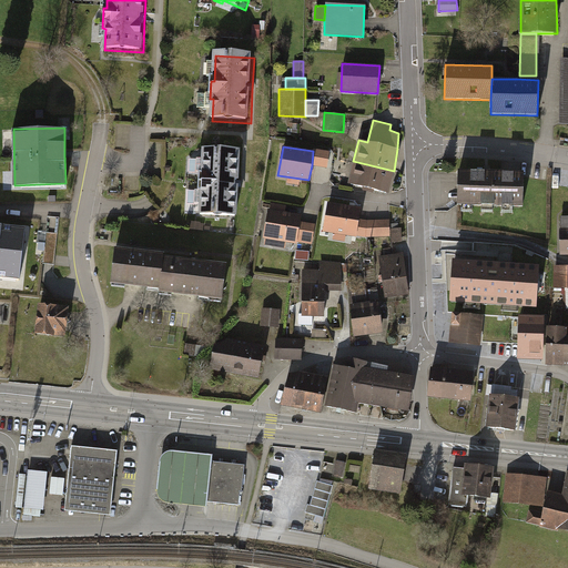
[(330,151),(314,149),(312,165),(326,168),(330,151)]
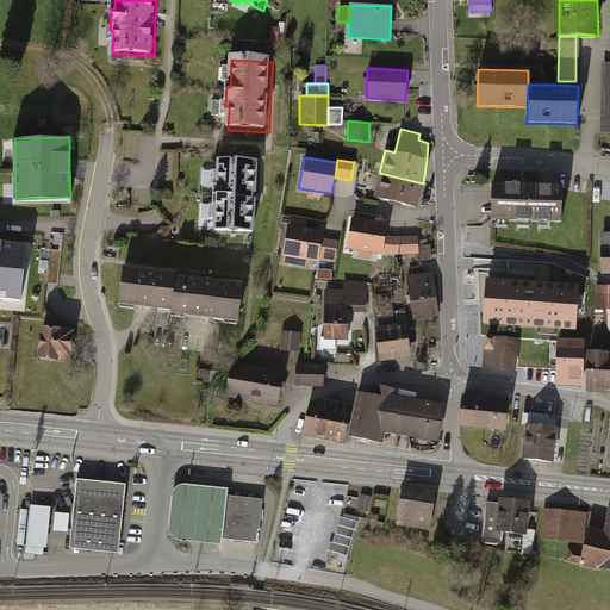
[(261,167),(219,165),(218,190),(215,190),(213,209),(217,209),(216,236),(257,238),(260,201),(261,167)]
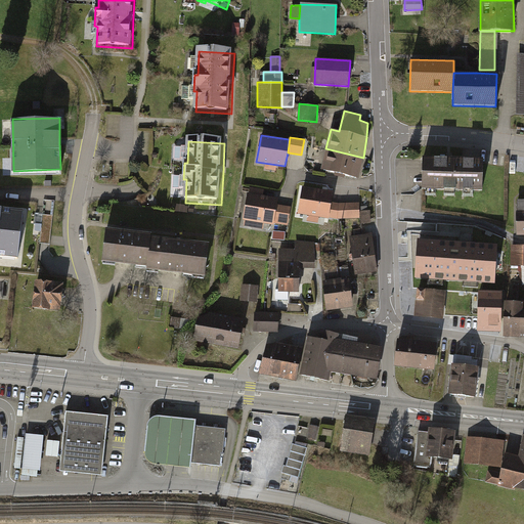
[(363,158),(325,148),(320,170),(358,178),(363,158)]
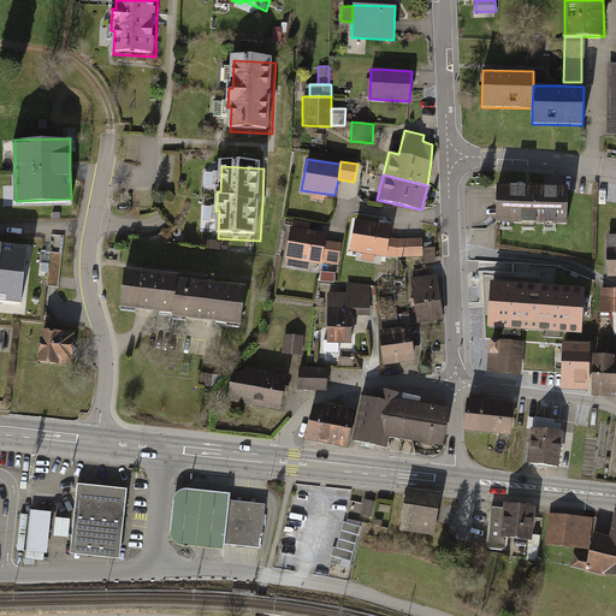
[(527,185),(496,185),(496,223),(568,224),(568,187),(527,185)]
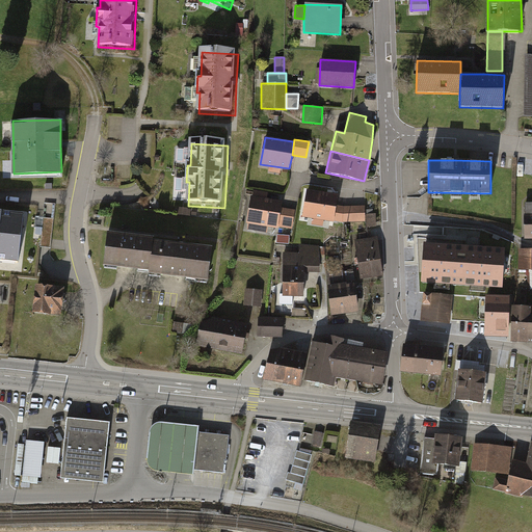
[(254,190),(253,196),(267,198),(268,192),(254,190)]
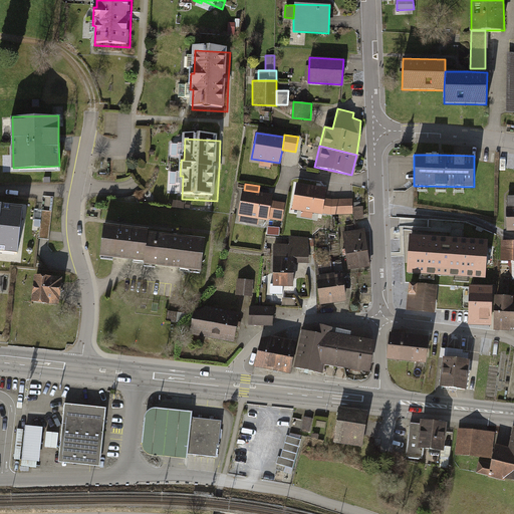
[(326,188),(296,184),(292,210),(301,211),(313,213),(322,214),(324,198),(326,188)]
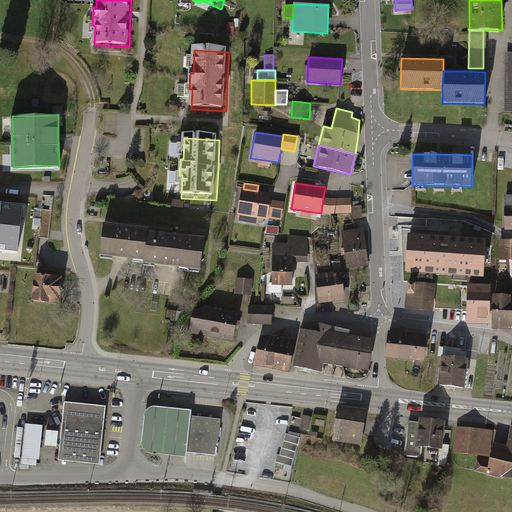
[(243,189),(241,189),(237,216),(238,216),(257,219),(267,220),(267,218),(270,200),(271,193),(257,191),(243,189)]
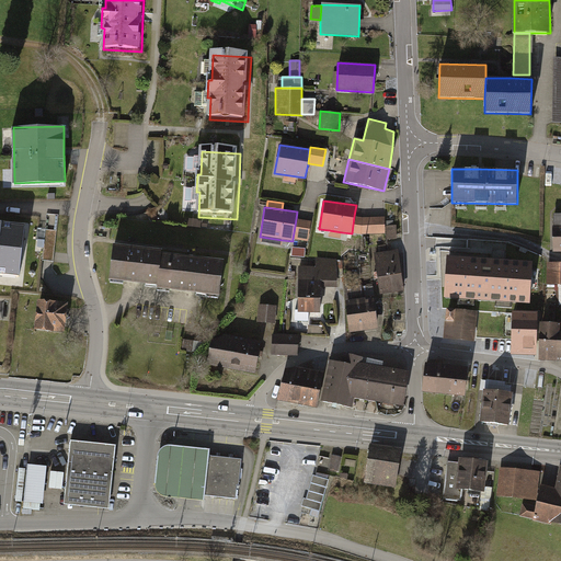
[(370,217),(363,218),(354,216),(352,233),(362,235),(371,235),(370,217)]
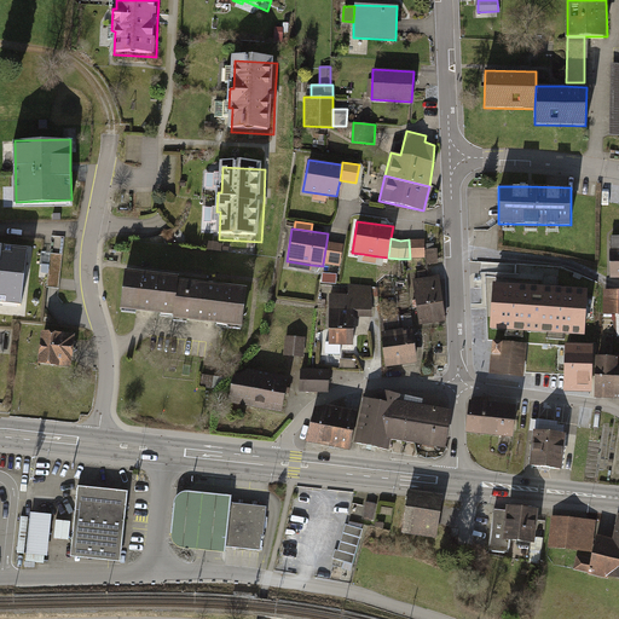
[(424,239),(409,239),(410,259),(426,258),(424,239)]
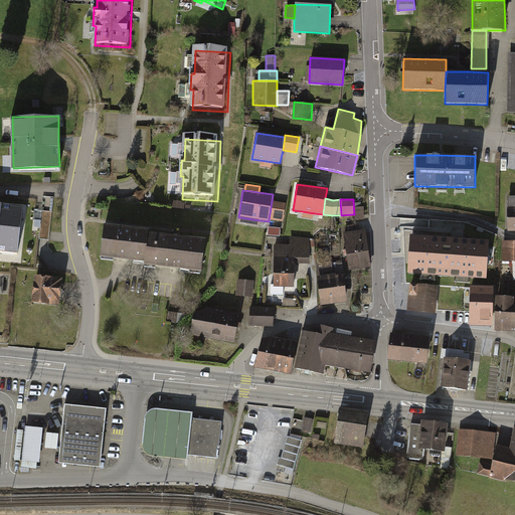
[(286,203),(272,201),(269,219),(283,221),(286,203)]
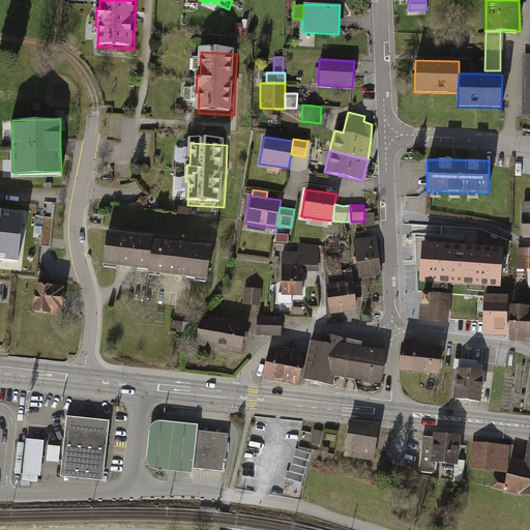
[(24,211),(0,208),(0,257),(19,259),(24,211)]
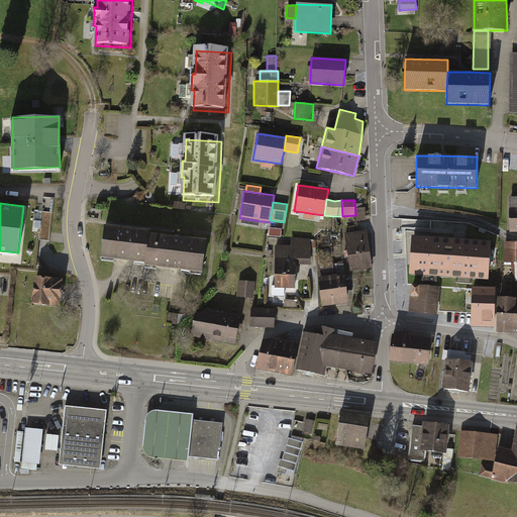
[(365,208),(356,208),(356,220),(366,220),(365,208)]
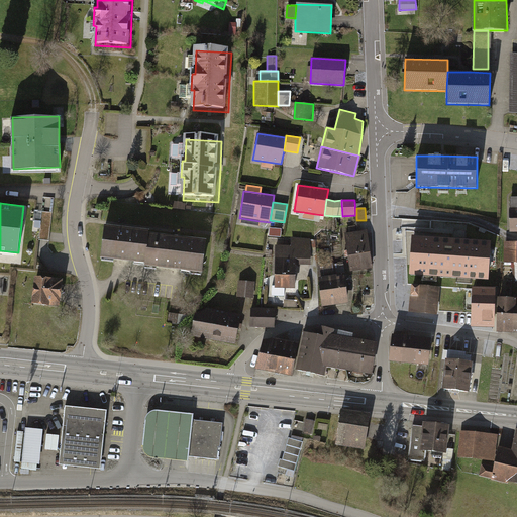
[(53,212),(42,211),(40,239),(44,240),(49,240),(53,212)]
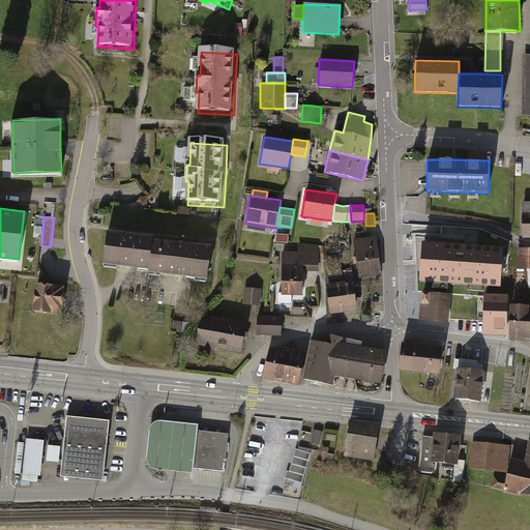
[(266,227),(246,224),(246,229),(265,232),(266,227)]
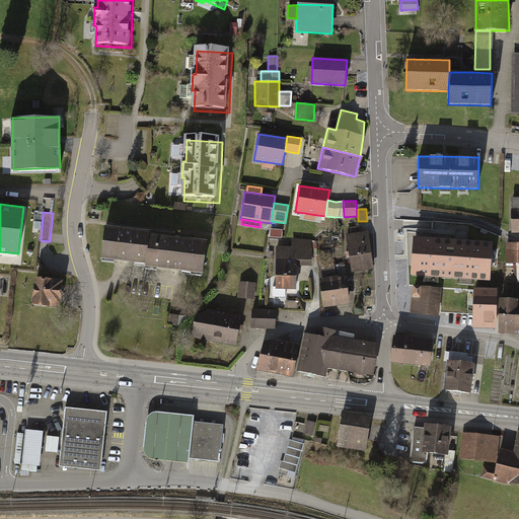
[(282,230),(271,229),(270,237),(282,238),(282,230)]
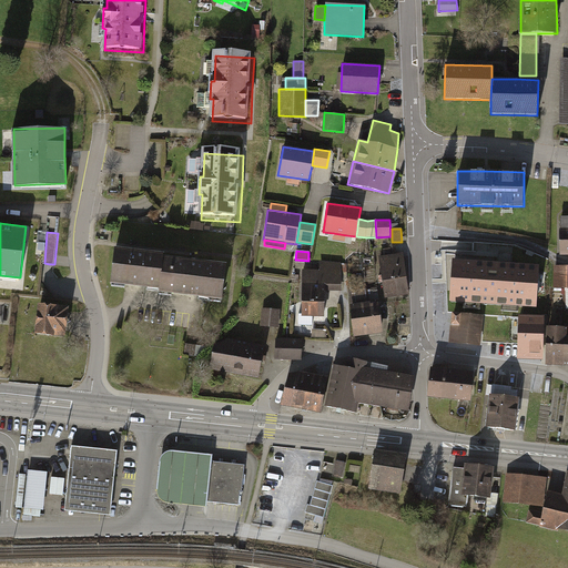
[(113,286),(163,292),(166,262),(168,257),(118,252),(113,286)]
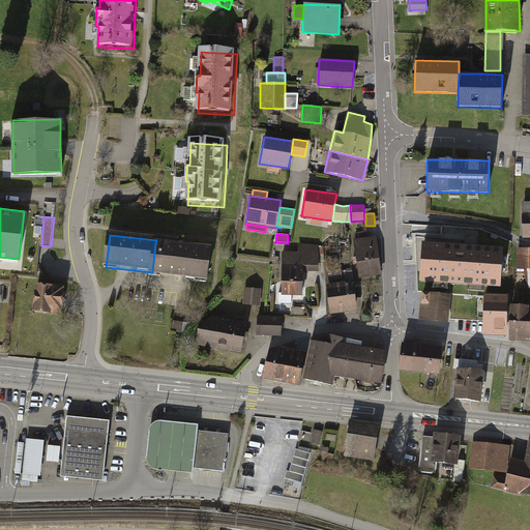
[(376,236),(365,238),(371,276),(382,274),(376,236)]
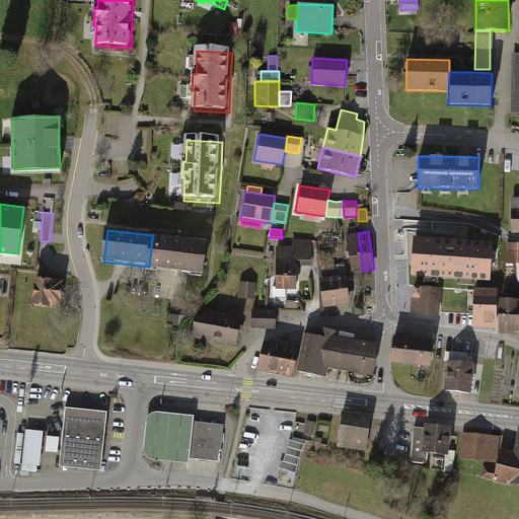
[(363,271),(358,233),(347,234),(352,273),(363,271)]
